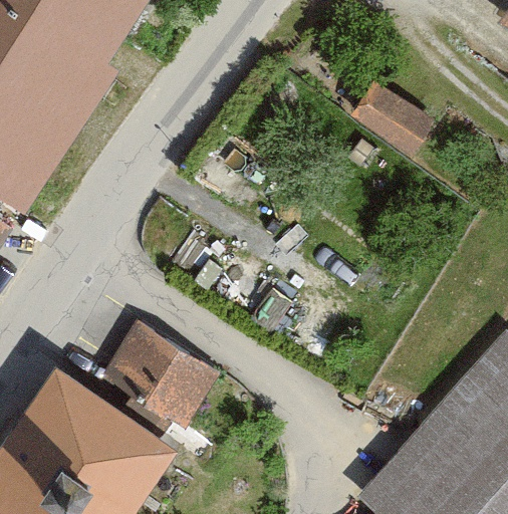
[(0,7),(99,89),(148,0),(0,0),(0,7)]
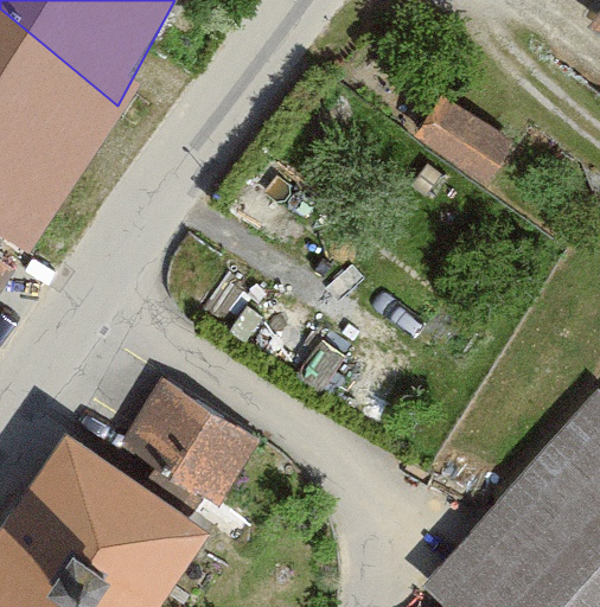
[(0,221),(7,227),(24,238),(117,106),(0,8),(0,221)]
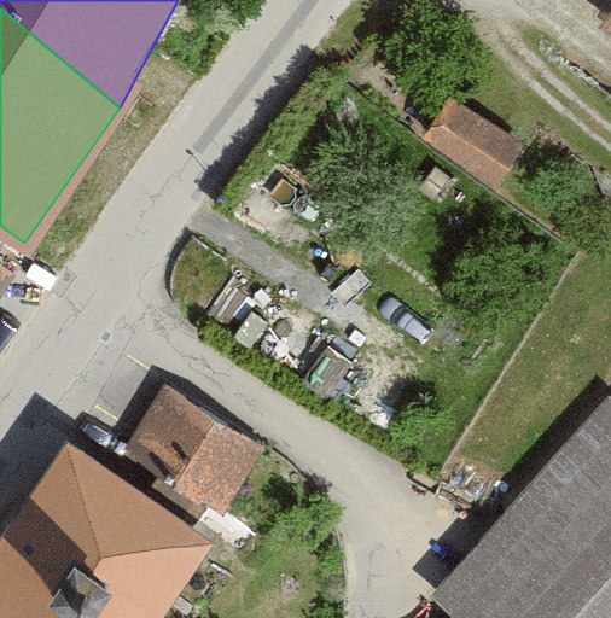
[(442,93),(417,135),(499,186),(523,145),(442,93)]
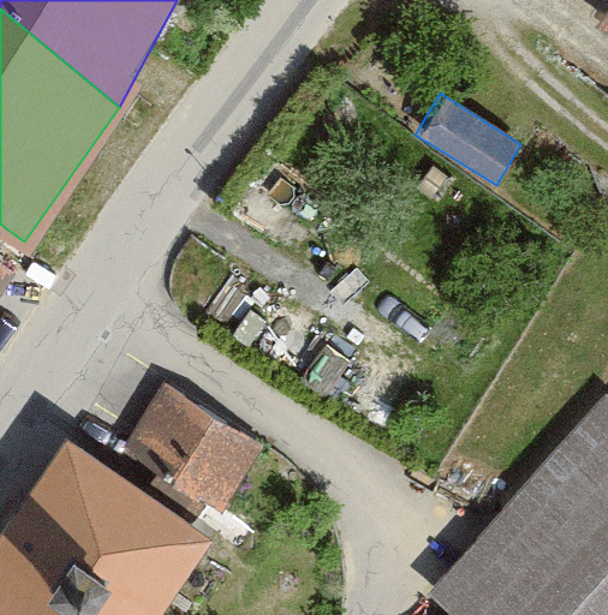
[(0,280),(24,242),(7,230),(0,224),(0,280)]
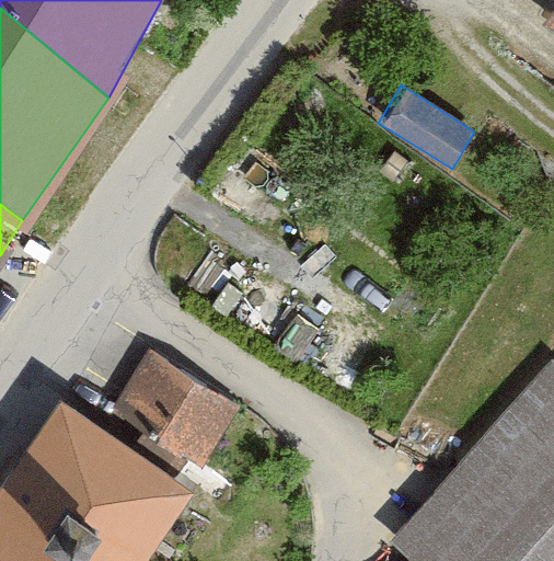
[(142,345),(103,409),(199,469),(240,405),(142,345)]
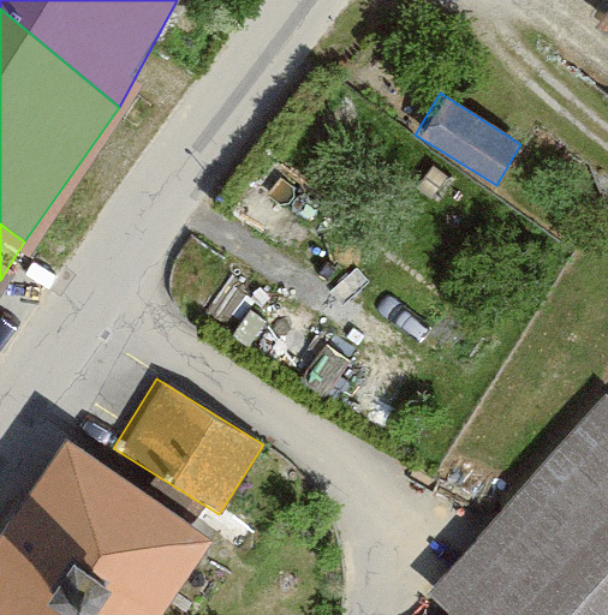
[(607,614),(607,395),(607,396),(429,585),(458,611),(453,614),(607,614)]
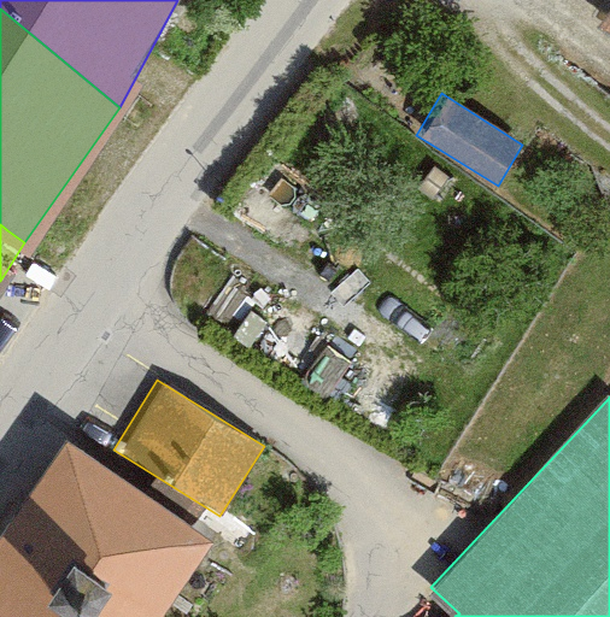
[(35,491),(0,540),(0,616),(163,616),(221,534),(65,439),(35,491)]
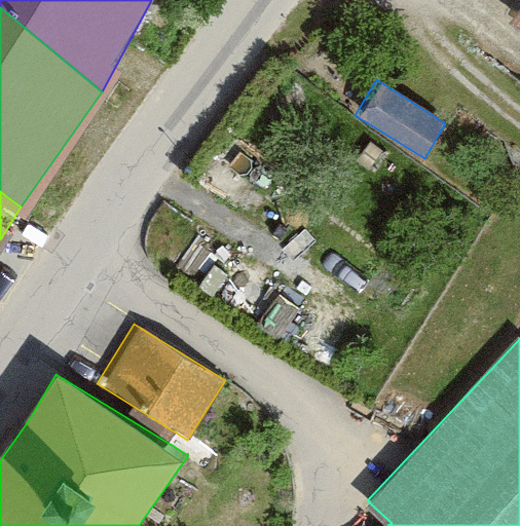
All buildings are outlined.
